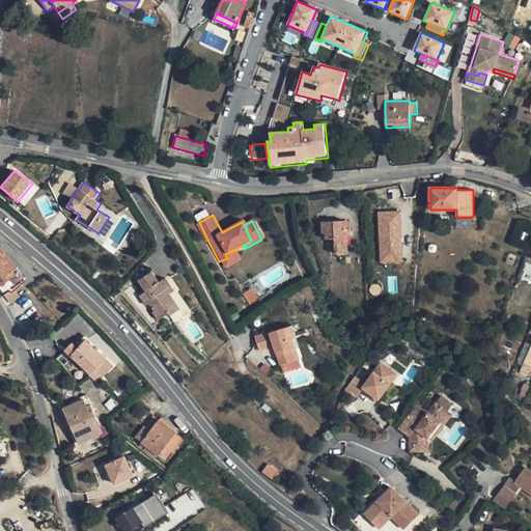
[(347,228),(346,221),(322,222),(323,233),(326,233),(326,239),(336,239),(336,245),(335,246),(335,248),(335,254),(348,253),(347,248),(347,244),(347,228)]
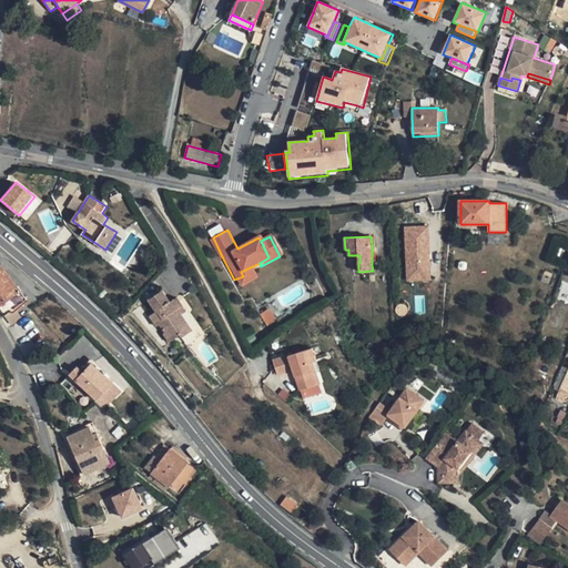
[(11,276),(0,264),(0,311),(4,316),(14,308),(28,298),(11,276)]
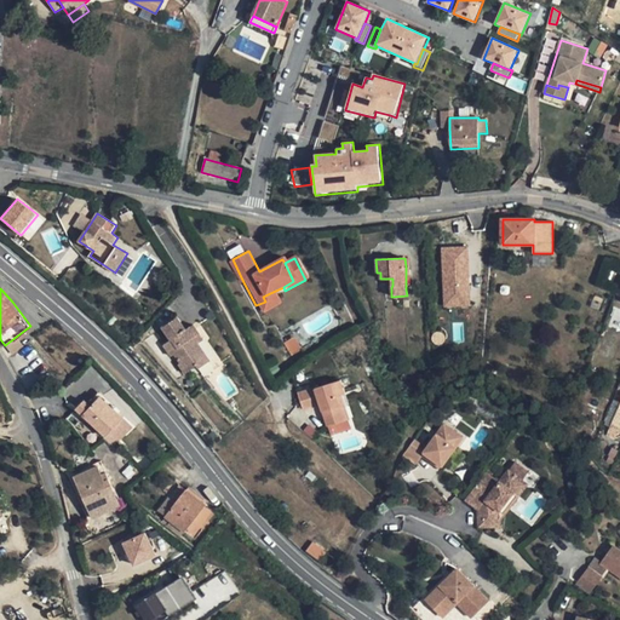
[(276,304),(270,293),(263,297),(265,302),(256,305),(259,313),(276,304)]
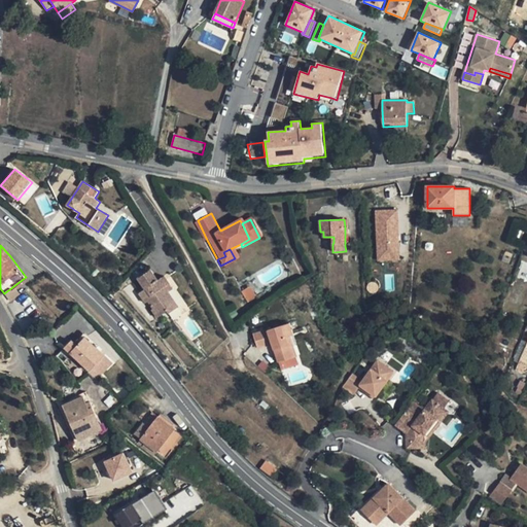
[(159,280),(152,271),(139,279),(145,289),(139,293),(146,303),(149,301),(154,309),(152,310),(159,318),(168,312),(169,314),(180,307),(169,291),(166,286),(170,283),(166,276),(159,280)]
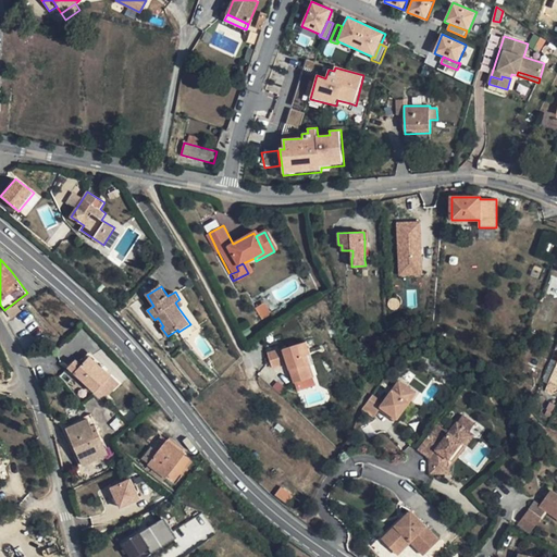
[(184,305),(180,299),(175,302),(178,308),(184,305)]
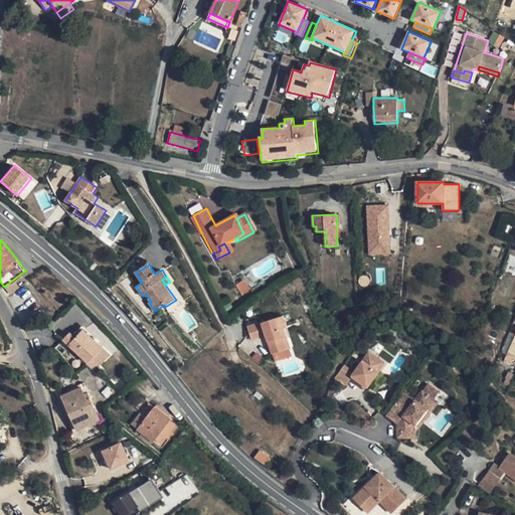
[(20,288),(13,280),(4,287),(11,296),(20,288)]
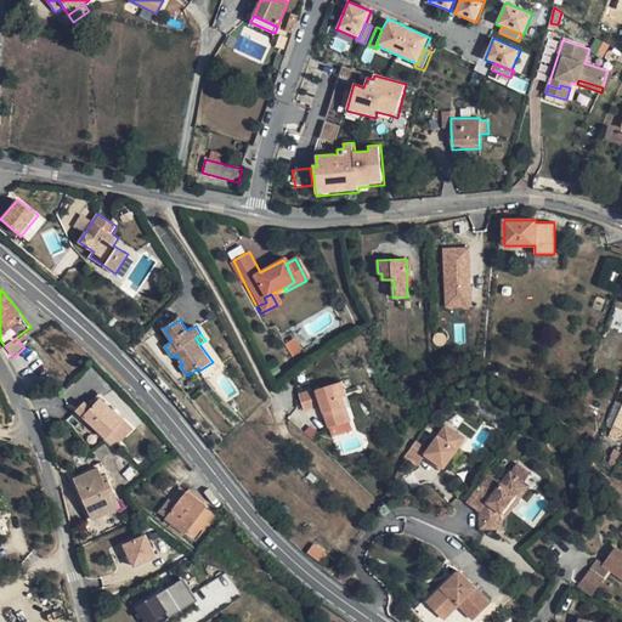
[(343,383),(303,396),(307,411),(322,406),(329,429),(345,424),(337,399),(345,396),(348,395),(343,383)]
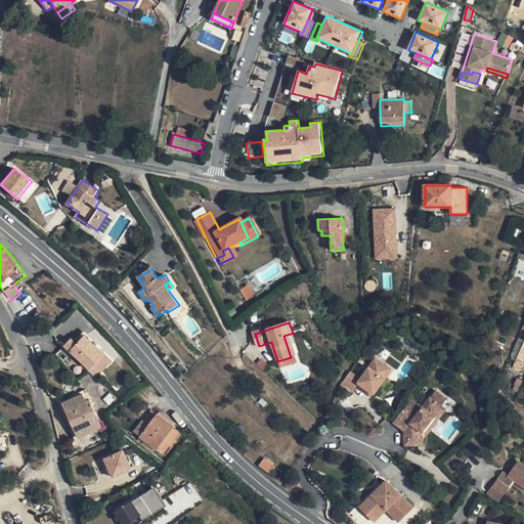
[(291,357),(298,355),(291,334),(284,336),(291,357)]
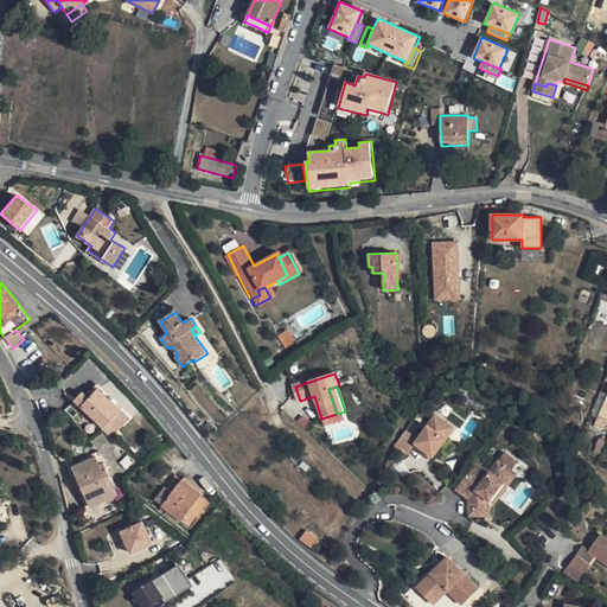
[(122,409),(100,388),(90,397),(82,407),(104,428),(122,409)]
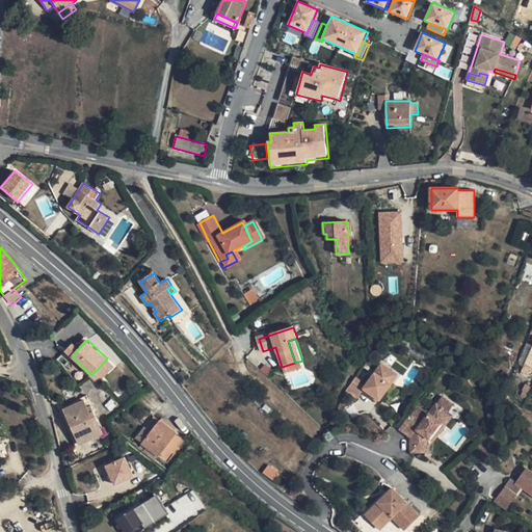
[(79,348),(74,343),(65,351),(72,356),(79,348)]
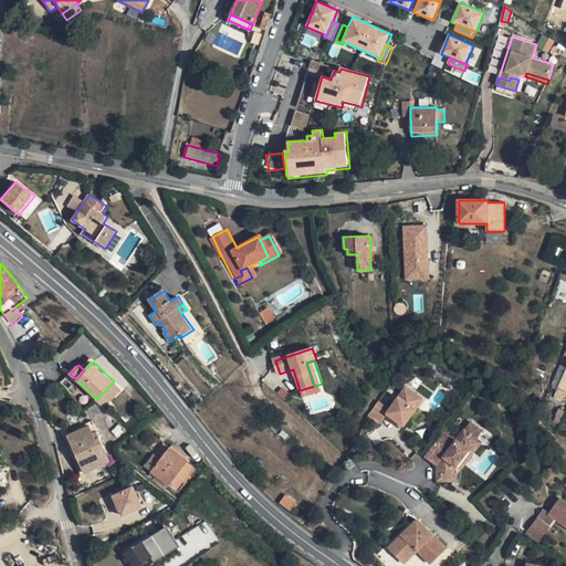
[(542,374),(535,370),(531,378),(538,381),(542,374)]
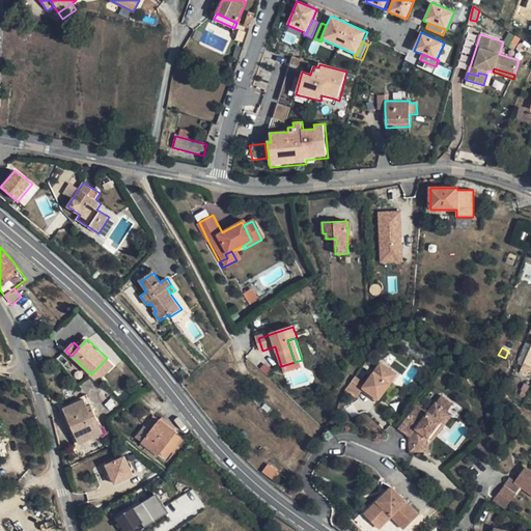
[(530,347),(521,370),(529,373),(530,368),(530,367),(530,347)]
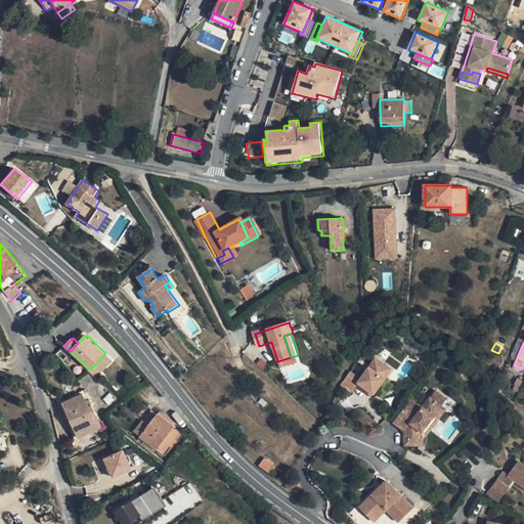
[(361,379),(349,370),(341,384),(353,391),(358,384),(373,394),(390,367),(376,357),(361,379)]
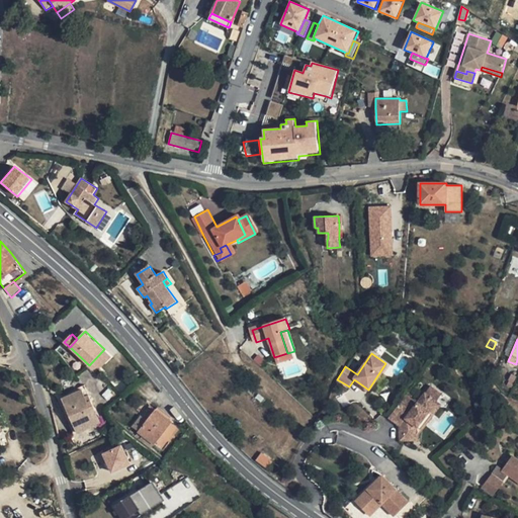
[(431,383),(426,391),(438,400),(443,393),(431,383)]
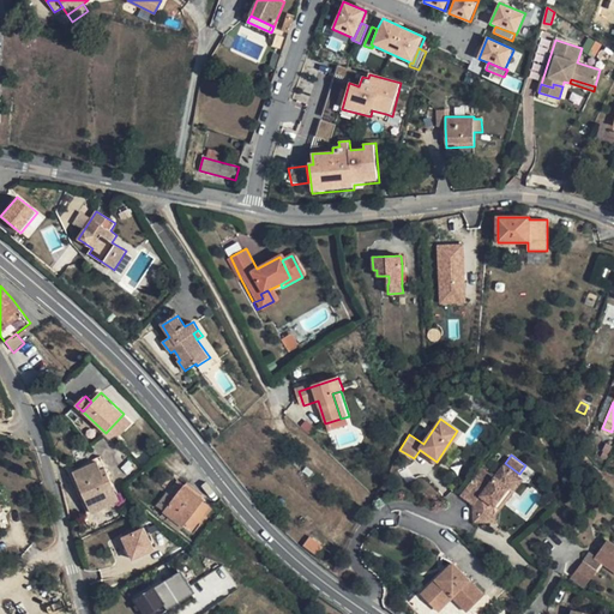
[(114,485),(103,459),(73,473),(85,498),(113,486),(114,485)]
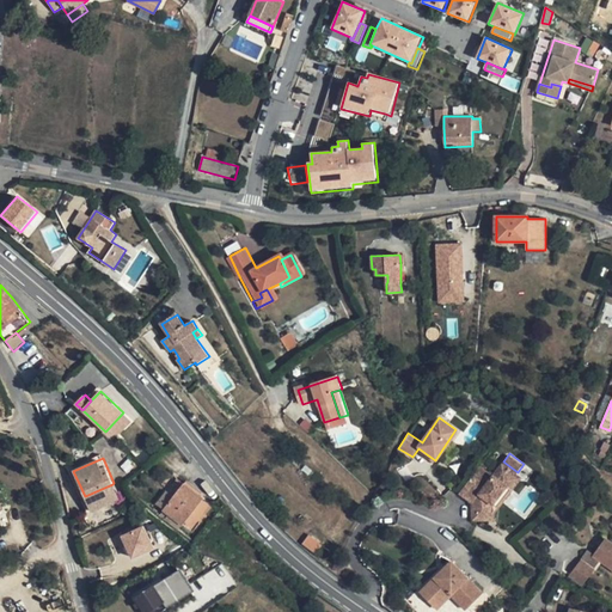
[(481,464),(460,493),(473,502),(475,520),(496,518),(495,512),(495,502),(518,472),(503,461),(494,475),(481,464)]
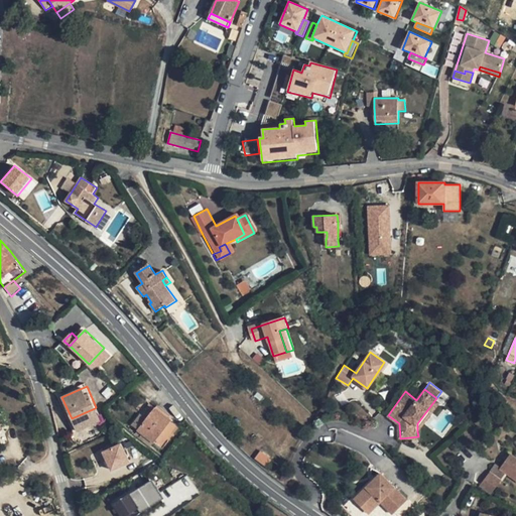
[(440,401),(436,398),(417,423),(417,431),(440,401)]
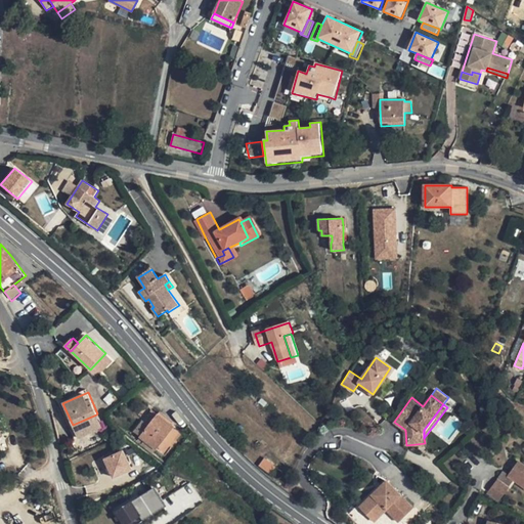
[(159,415),(153,409),(151,410),(140,425),(146,429),(159,415)]
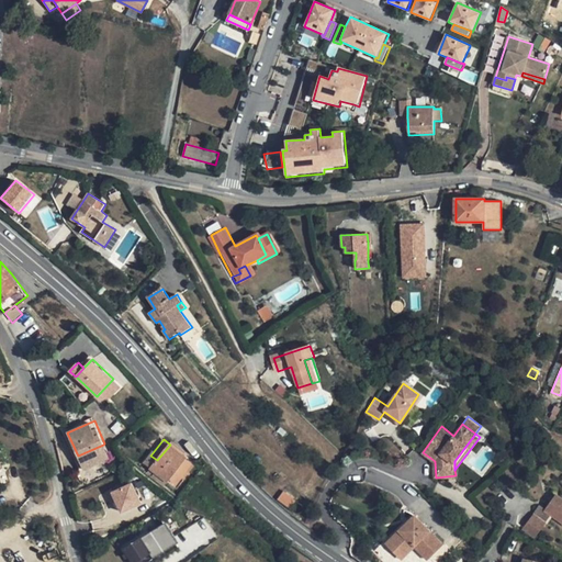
[(103,445),(78,456),(83,470),(109,458),(103,445)]
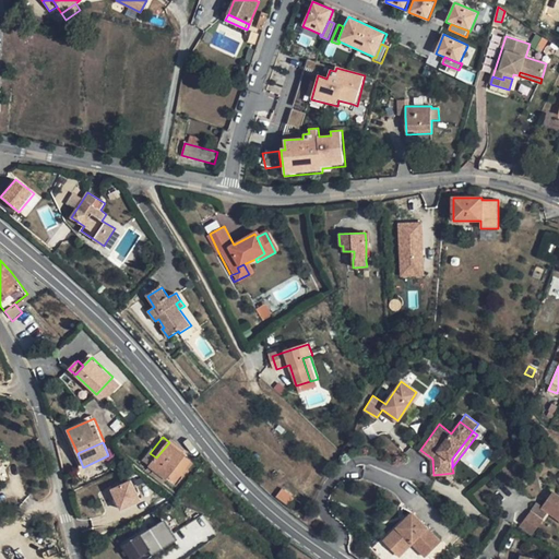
[(195,463),(169,442),(156,458),(150,466),(166,478),(176,486),(195,463)]
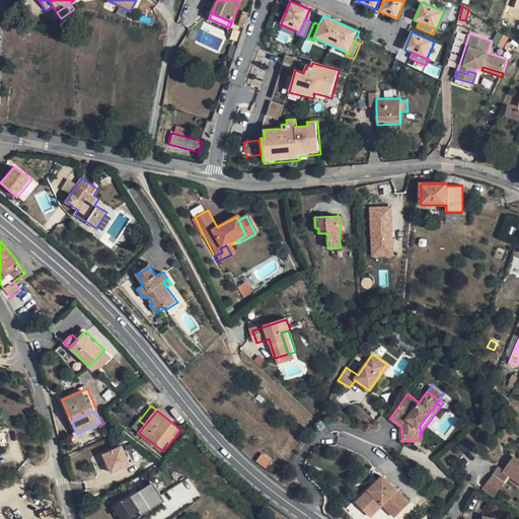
[(154,444),(139,433),(137,436),(152,447),(161,455),(163,451),(154,444)]
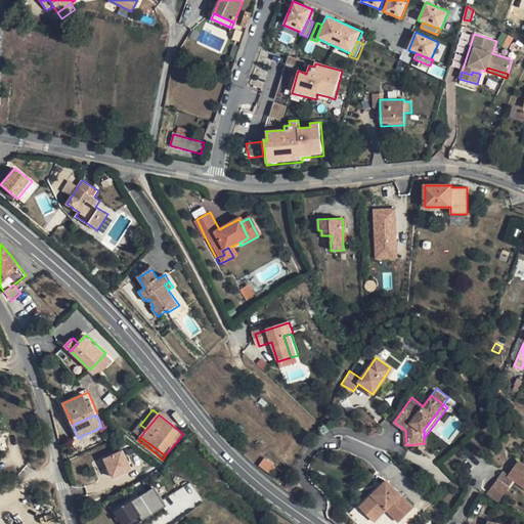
[(154,451),(138,440),(136,442),(161,462),(163,460),(154,451)]
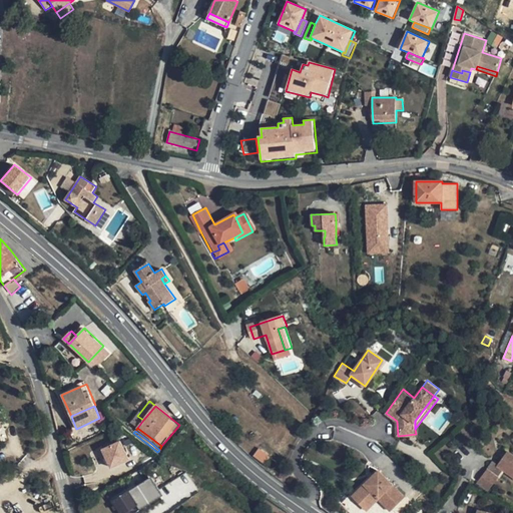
[(130,457),(121,438),(103,446),(112,465),(130,457)]
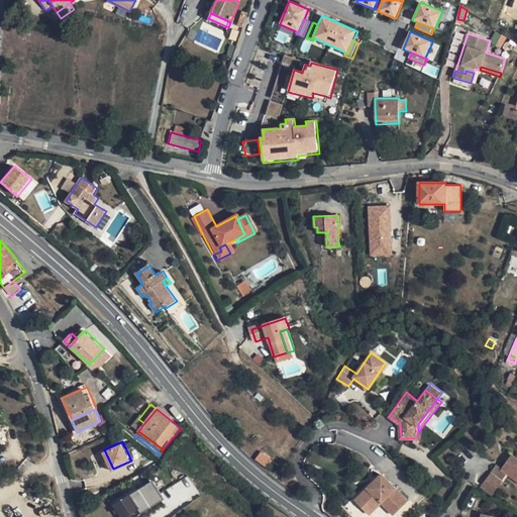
[(274,460),(262,451),(255,459),(268,469),(274,460)]
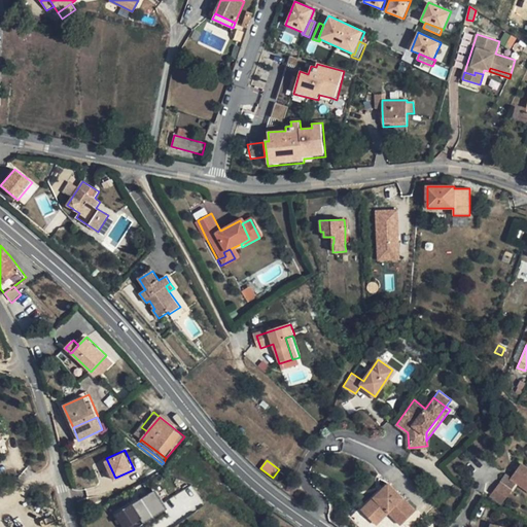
[(526,466),(522,463),(512,478),(511,479),(517,484),(526,490),(526,466)]
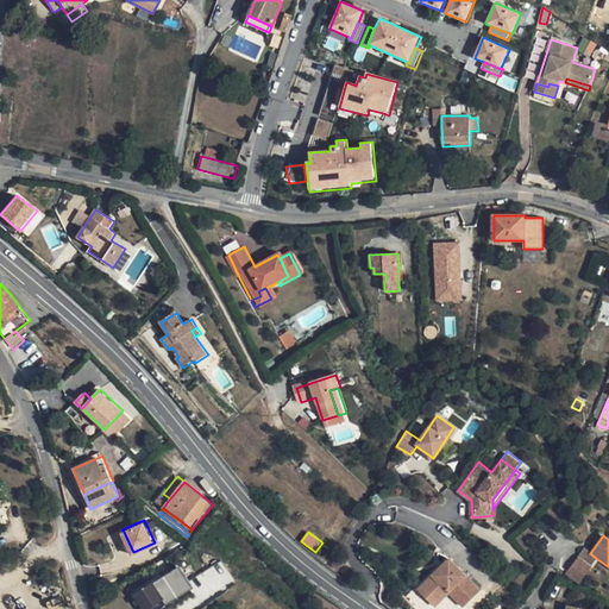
[(584,562),(590,553),(591,552),(585,548),(566,573),(581,583),(592,567),(584,562)]
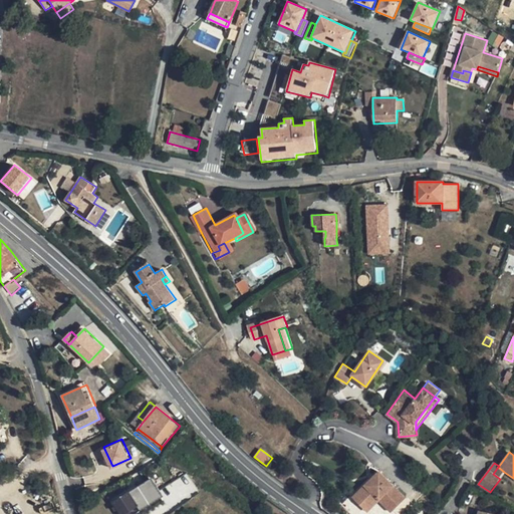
[(504,472),(498,467),(493,474),(500,479),(504,472)]
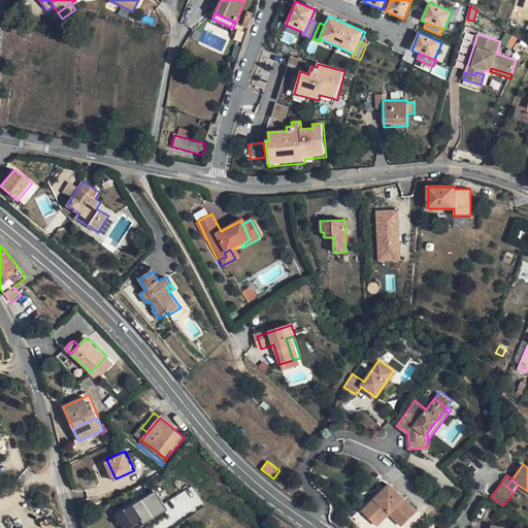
[(391,484),(370,504),(385,520),(392,513),(404,525),(419,510),(391,484)]
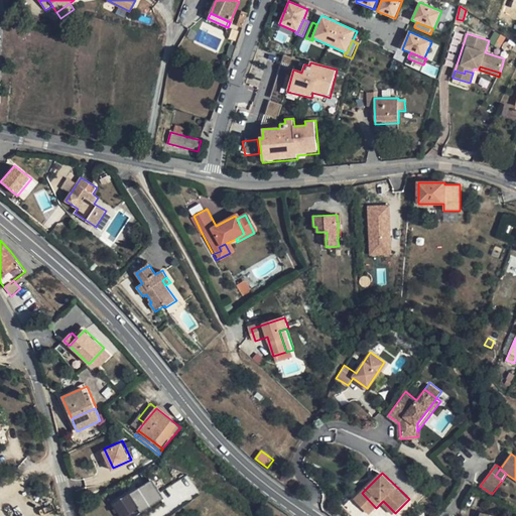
[(362,493),(355,499),(370,514),(376,508),(362,493)]
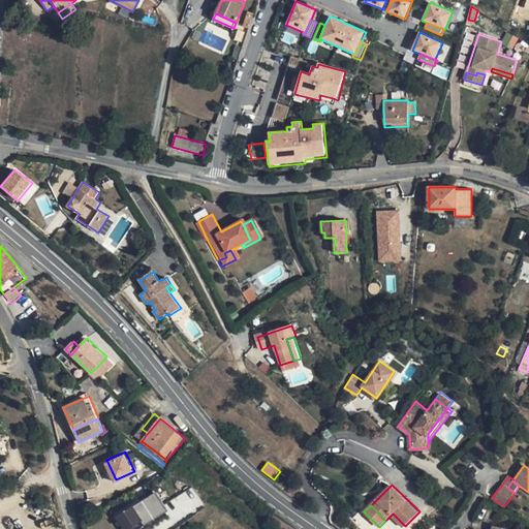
[(141,517),(133,506),(117,517),(124,528),(130,528),(134,527),(134,526),(143,521),(145,526),(155,520),(150,510),(141,517)]
